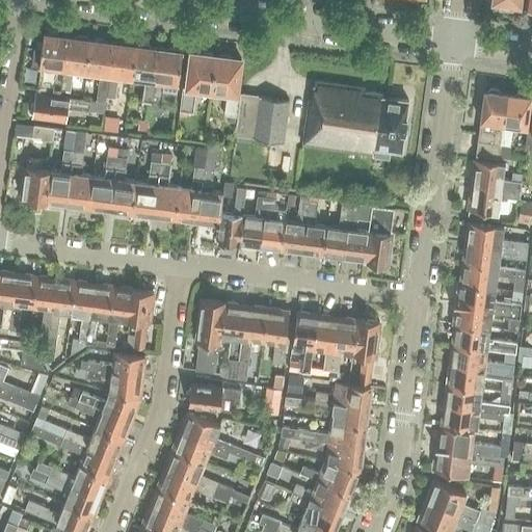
[(36,48),(33,65),(40,65),(36,87),(52,89),(60,90),(68,36),(62,36),(62,34),(45,32),(44,33),(42,49),(36,48)]
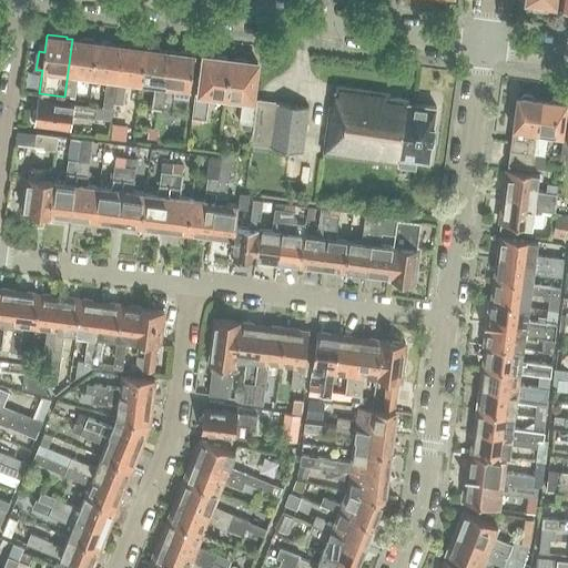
[(72,39),(64,97),(74,98),(78,75),(92,77),(97,41),(79,38),(79,40),(72,39)]
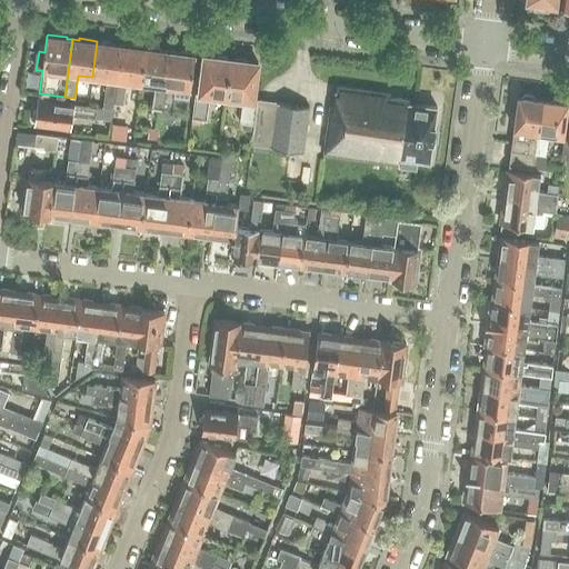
[(97,41),(92,77),(107,79),(103,108),(112,109),(112,105),(113,105),(121,46),(116,45),(116,43),(97,41)]
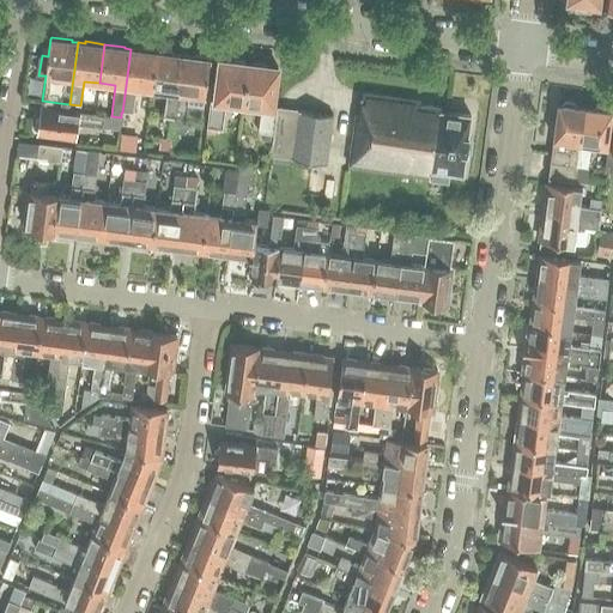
[(122,113),(133,114),(133,113),(134,113),(137,89),(152,90),(157,50),(138,48),(138,50),(131,49),(122,113)]
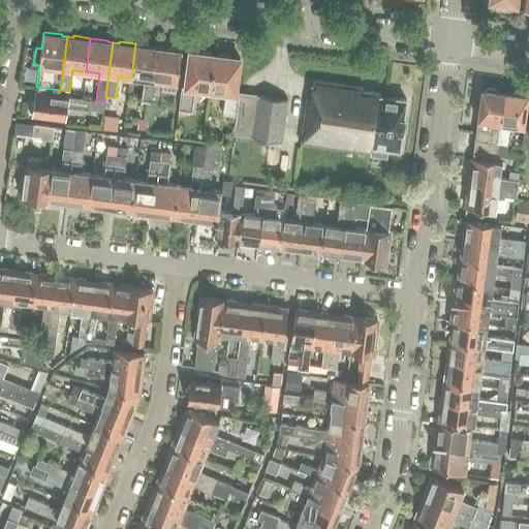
[(152,101),(158,49),(153,48),(153,45),(135,43),(131,78),(145,80),(142,100),(150,101),(152,101)]
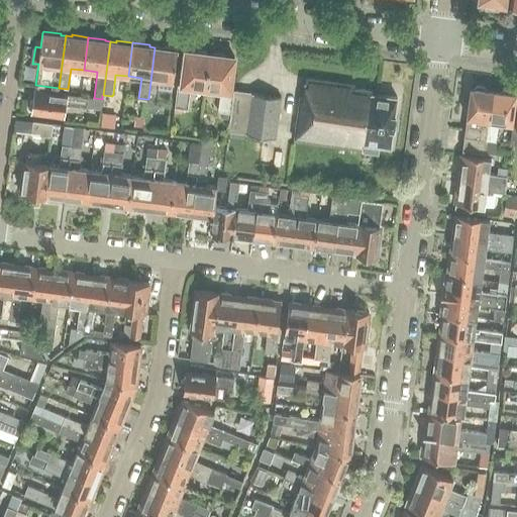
[(158,95),(171,97),(177,50),(177,48),(161,46),(160,48),(154,47),(148,99),(158,100),(158,95)]
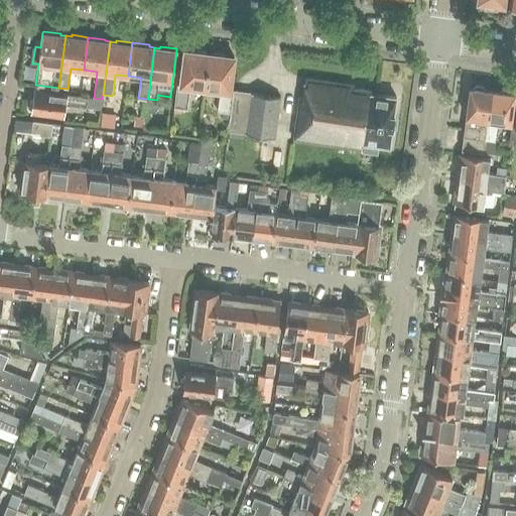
[(206,91),(210,52),(194,50),(194,52),(185,51),(180,85),(177,85),(174,107),(182,108),(187,109),(190,89),(205,91),(206,91)]
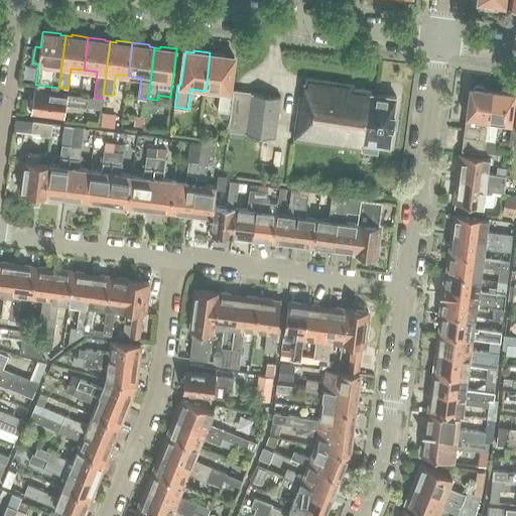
[(231,114),(233,92),(230,92),(234,57),(226,56),(226,54),(210,52),(206,91),(220,93),(218,112),(230,113),(231,114)]
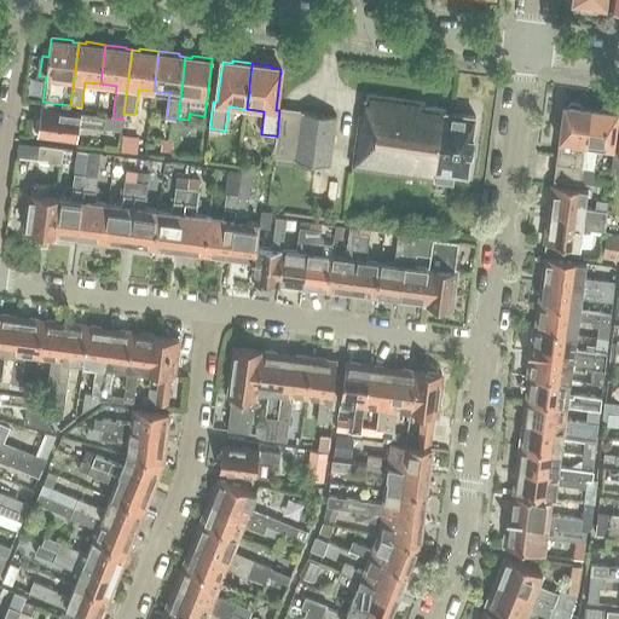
[(426,102),(365,93),(363,115),(359,115),(352,168),(434,179),(434,181),(452,184),(453,174),(467,175),(470,154),(472,155),(473,138),(472,138),(475,116),(444,113),(445,108),(424,105),(426,102)]
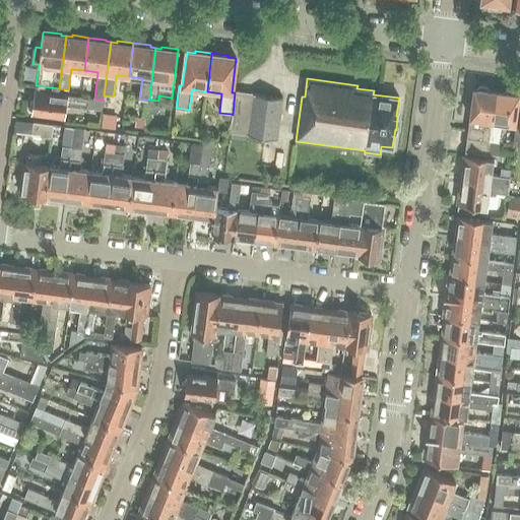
[(469,119),(466,140),(465,151),(488,154),(497,91),(491,90),(491,88),(475,86),(475,88),(473,88),(469,119)]
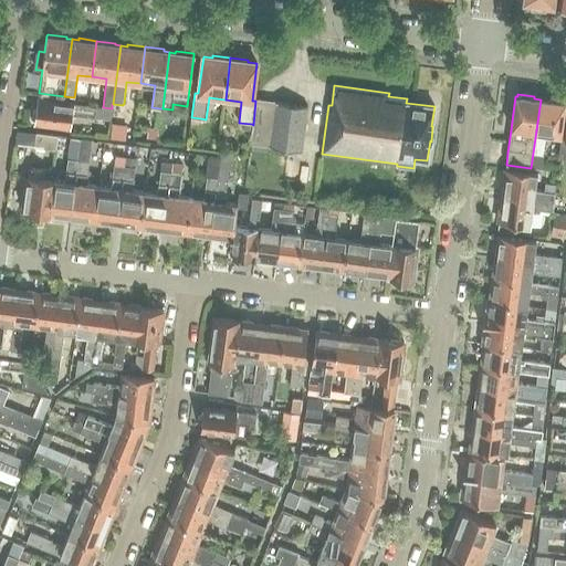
[(543,156),(545,134),(562,136),(562,135),(565,103),(564,102),(564,100),(547,97),(547,100),(541,100),(531,168),(542,169),(544,156),(543,156)]
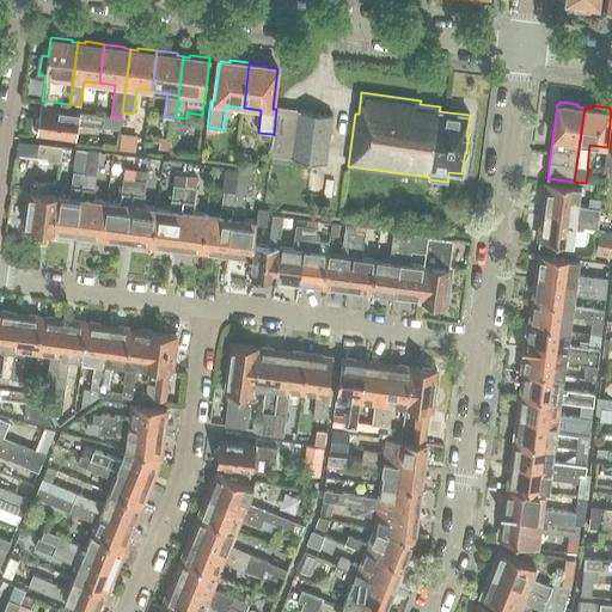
[(103,115),(38,106),(38,109),(41,109),(40,114),(37,114),(35,133),(49,135),(77,139),(78,124),(102,127),(103,115)]
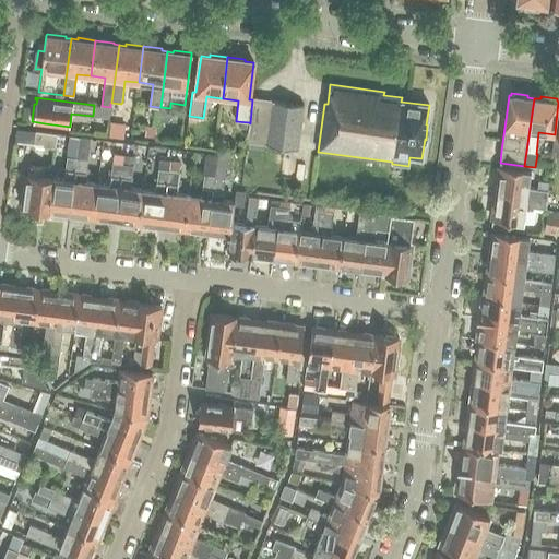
[(247,142),(287,147),(298,150),(304,105),(253,98),(252,99),(250,123),(249,122),(247,142)]
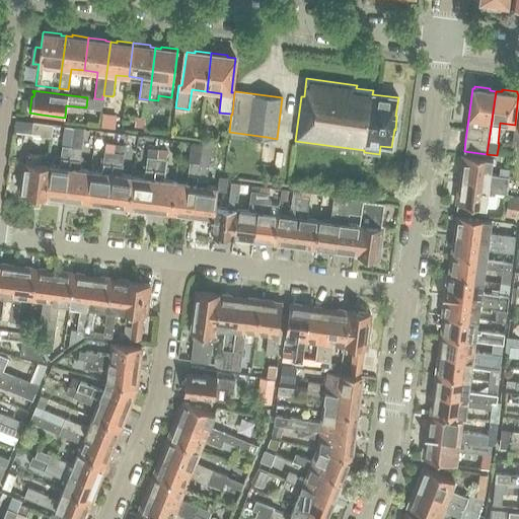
[(86,107),(101,109),(102,99),(94,98),(87,97),(86,107)]
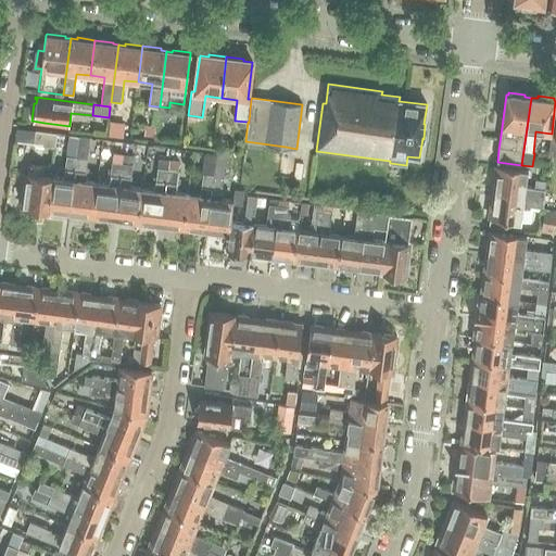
[(160,106),(158,119),(167,122),(169,108),(160,106)]
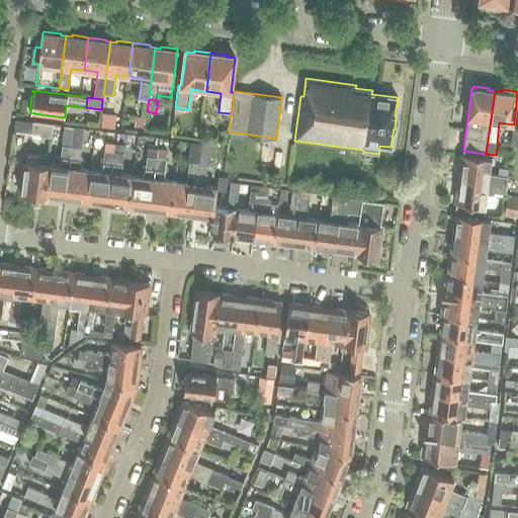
[(102,113),(100,126),(114,127),(116,115),(102,113)]
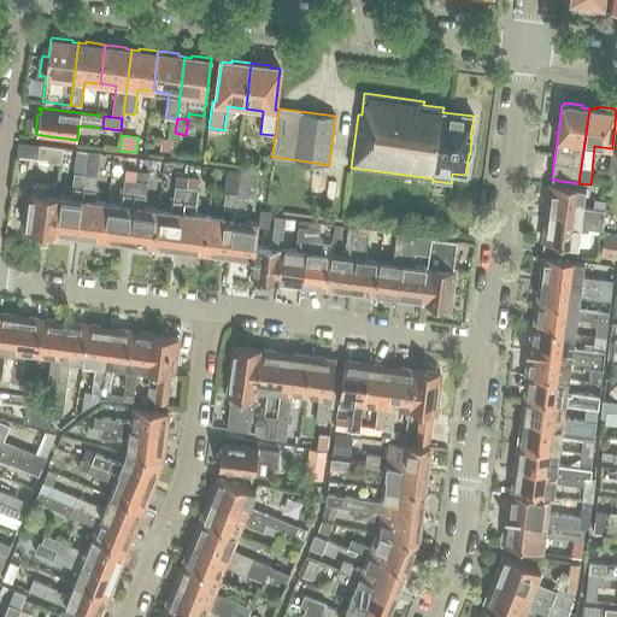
[(160,150),(159,152),(172,153),(172,152),(174,140),(162,139),(160,150)]
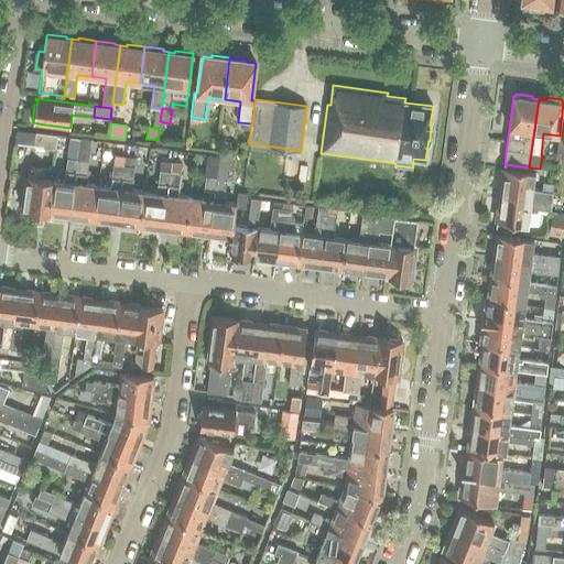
[(58,136),(35,132),(34,147),(56,150),(58,136)]
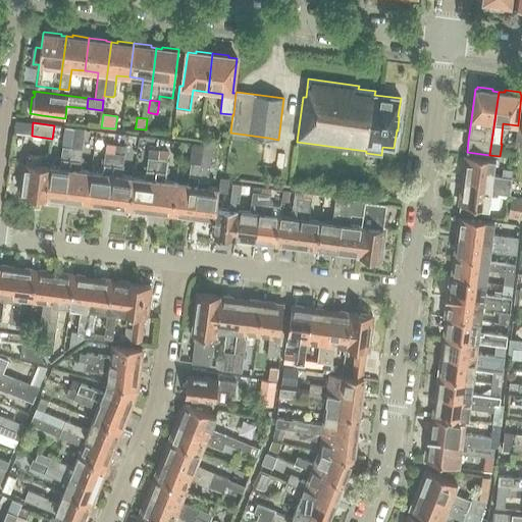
[(72,148),(75,128),(65,126),(62,147),(72,148)]
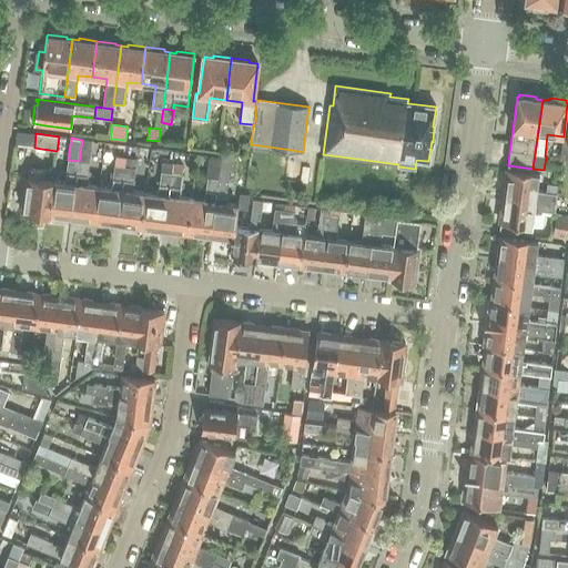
[(90,162),(92,141),(82,140),(79,161),(90,162)]
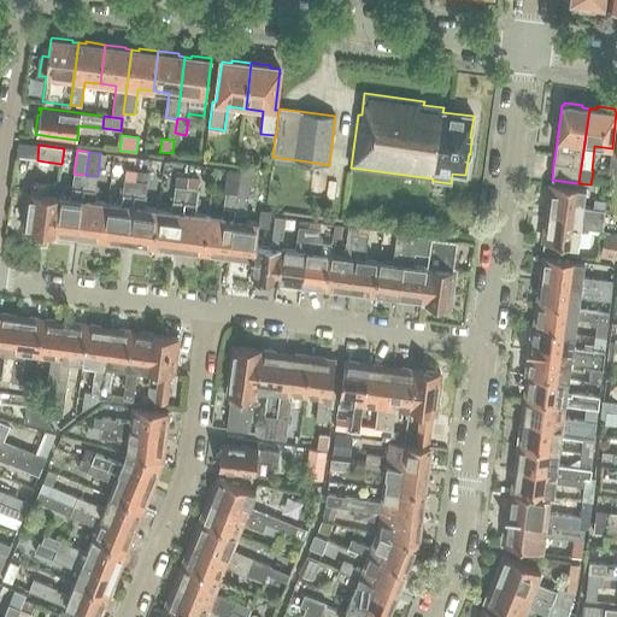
[(124,180),(135,181),(136,171),(125,170),(124,180)]
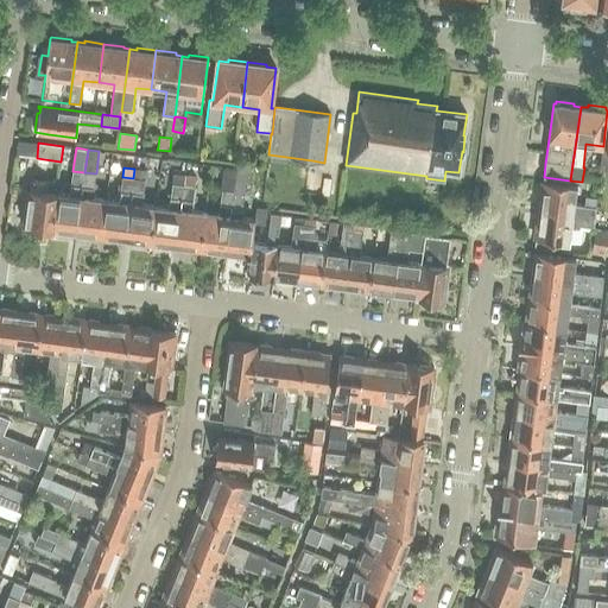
[(206,211),(201,252),(220,255),(220,253),(226,254),(238,169),(226,168),(220,214),(206,211)]
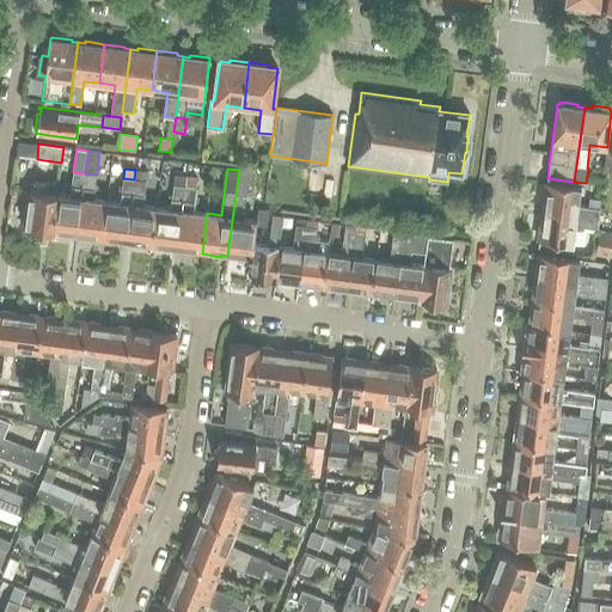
[(257,220),(256,220),(244,219),(250,172),(239,170),(227,256),(232,256),(232,258),(252,261),(255,243),(257,225),(257,220)]
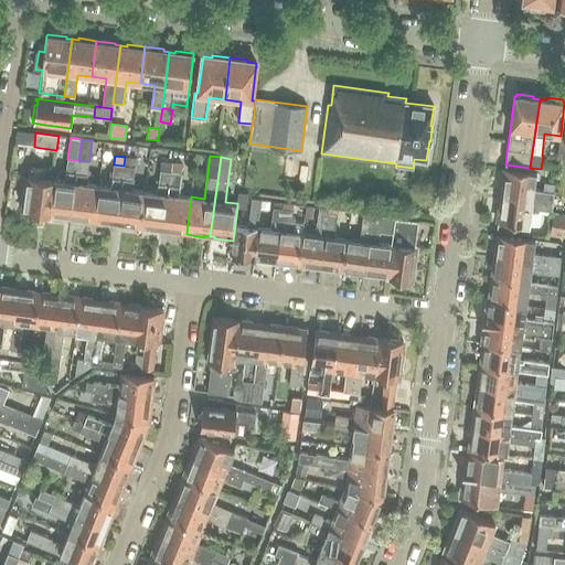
[(65,180),(52,179),(48,216),(65,219),(65,217),(71,217),(78,160),(67,159),(65,180)]
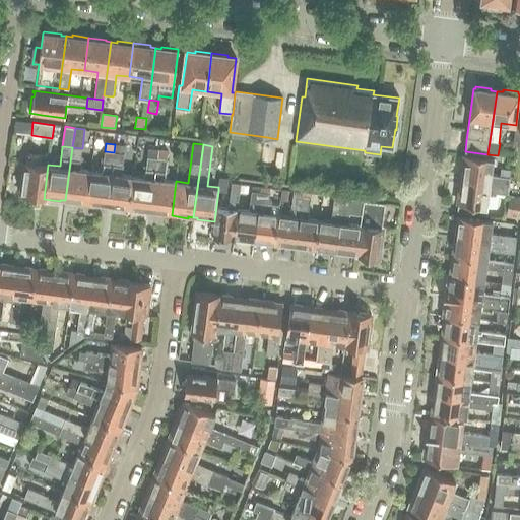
[(69,202),(86,204),(90,171),(79,169),(82,148),(72,147),(65,200),(70,201),(69,202)]
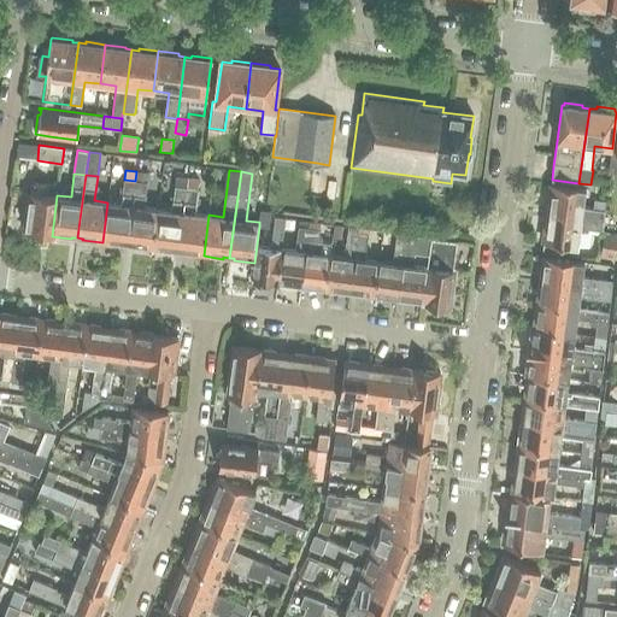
[(187,188),(188,178),(176,177),(175,186),(187,188)]
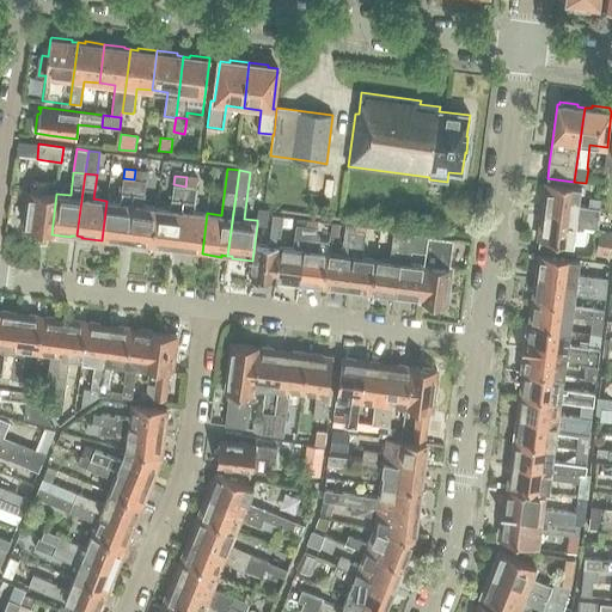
[(197,188),(199,178),(187,177),(185,187),(197,188)]
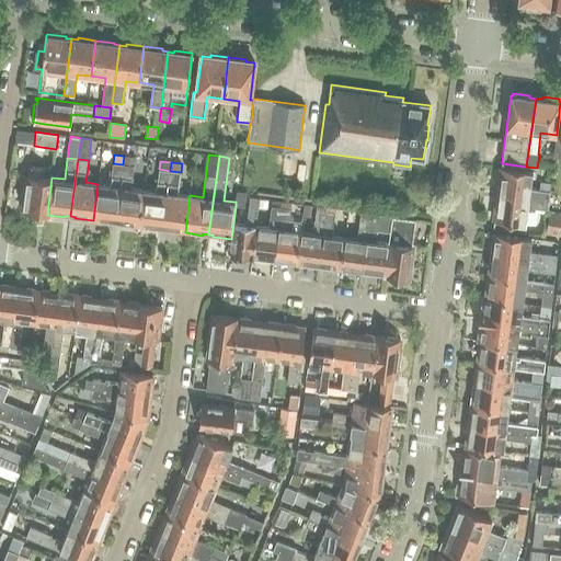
[(111,221),(116,222),(124,164),(123,164),(113,163),(111,185),(98,184),(93,220),(111,224),(111,221)]
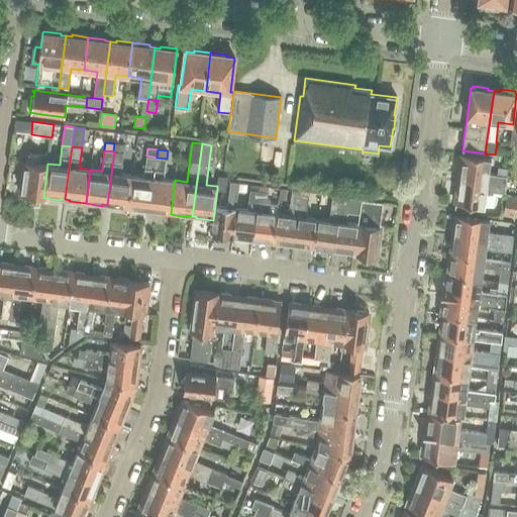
[(121,174),(124,153),(114,151),(107,205),(111,205),(111,207),(128,209),(132,175),(121,174)]
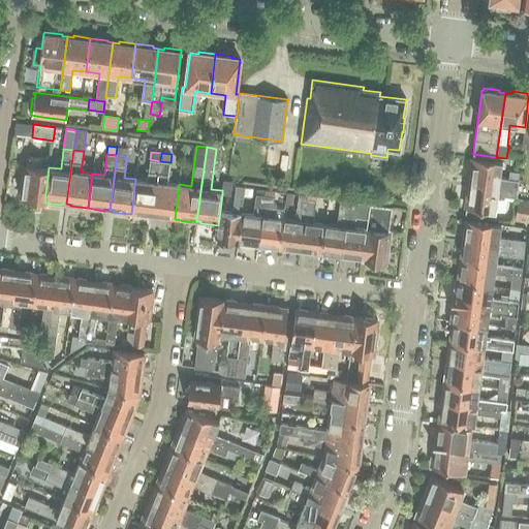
[(47,159),(39,158),(29,157),(28,165),(24,165),(19,197),(38,200),(41,200),(41,203),(44,203),(49,167),(45,167),(47,159)]
